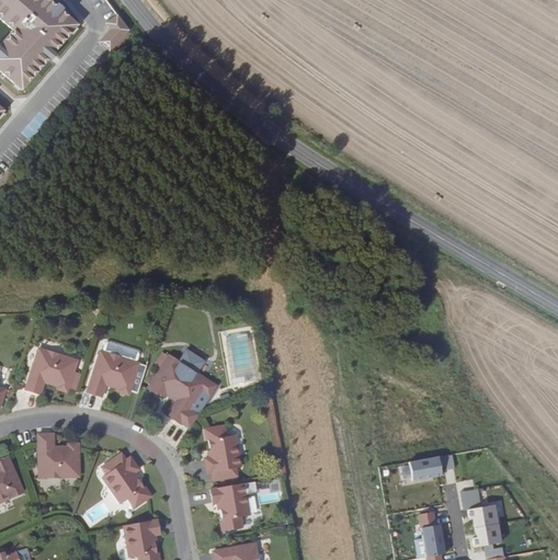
[(225,331),(236,383),(259,378),(249,327),(225,331)]
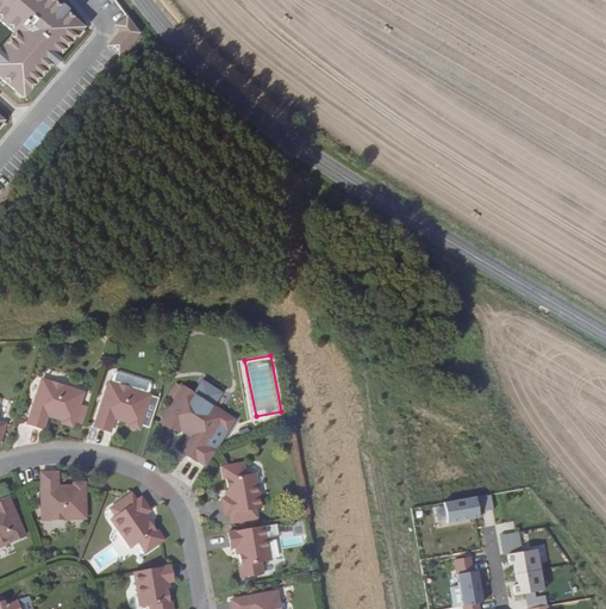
[(112,379),(143,387),(147,374),(138,372),(137,374),(114,368),(112,379)]
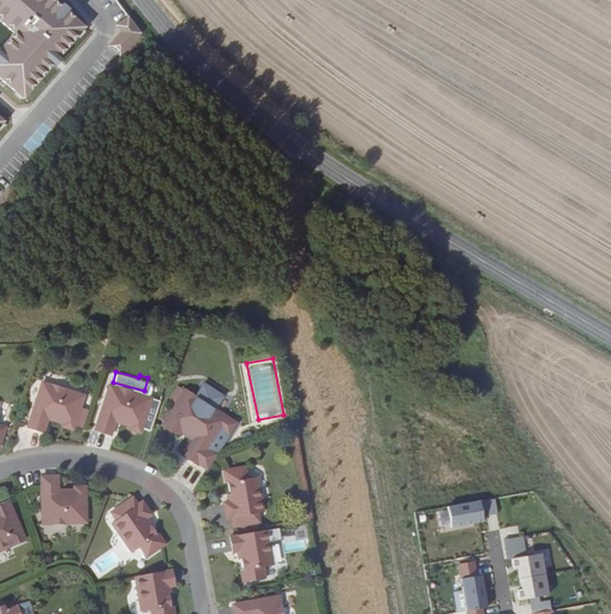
[(41,382),(27,427),(42,431),(47,415),(54,417),(53,419),(63,423),(63,427),(72,429),(84,395),(41,382)]
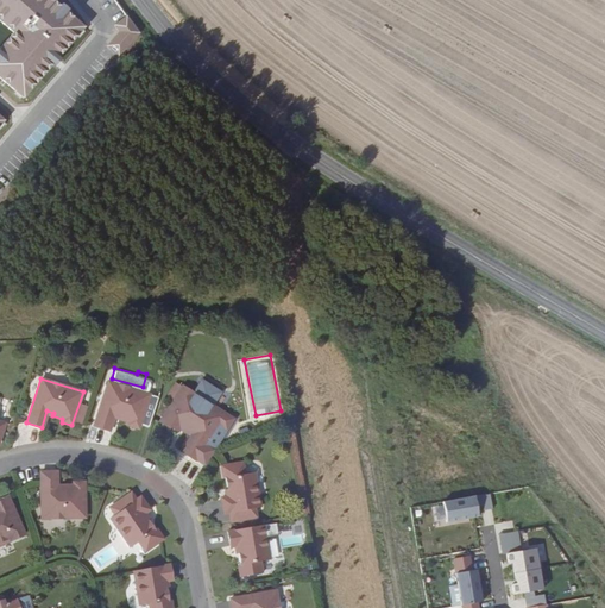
[(107,380),(94,425),(109,430),(114,413),(120,414),(119,418),(130,420),(128,424),(139,427),(150,393),(107,380)]
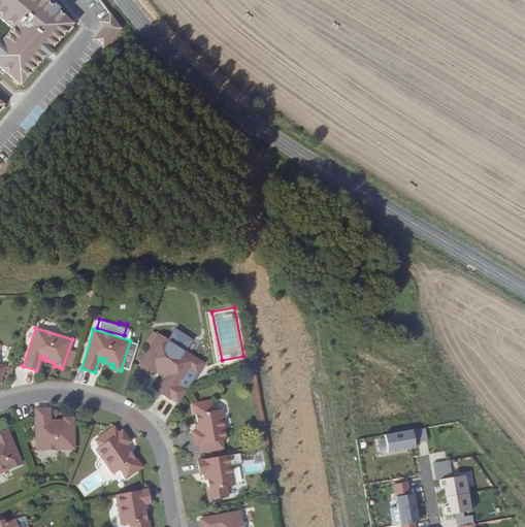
[(168,398),(176,402),(184,390),(176,386),(187,368),(195,372),(200,362),(182,350),(179,353),(165,343),(166,341),(156,334),(136,366),(145,370),(145,369),(153,373),(156,368),(159,370),(157,373),(164,377),(156,391),(169,398),(168,398)]
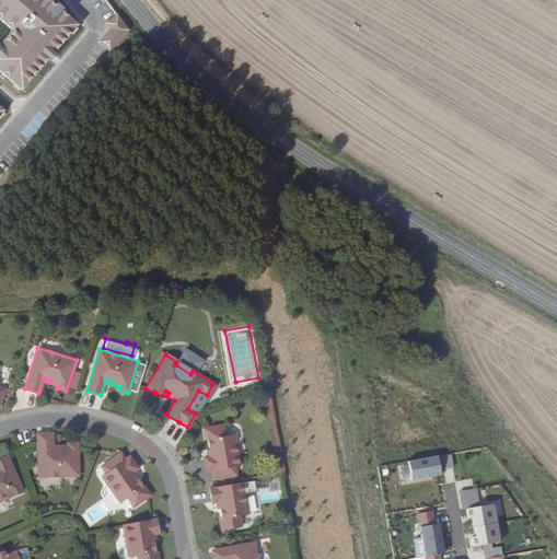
[(193,371),(176,362),(175,364),(190,374),(193,371)]
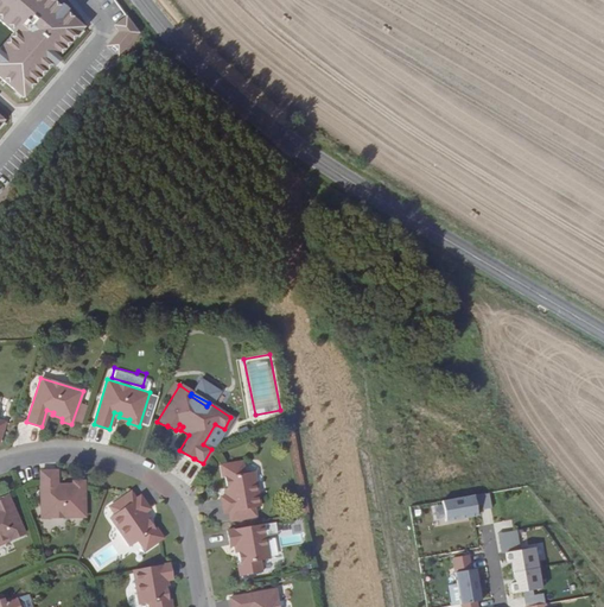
[(253,506),(259,505),(253,470),(243,472),(241,460),(222,463),(226,486),(224,487),(226,494),(224,494),(220,495),(222,511),(227,510),(246,507),(247,516),(254,514),(253,506)]
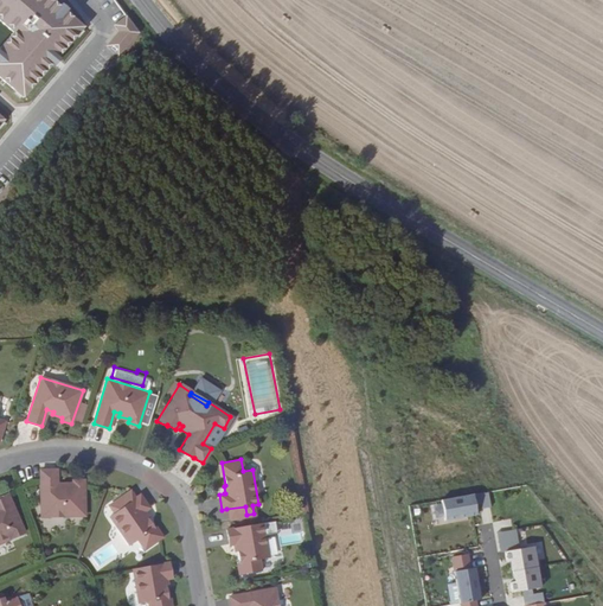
[(56,469),(39,469),(40,515),(83,515),(83,479),(72,479),(72,483),(62,483),(62,485),(56,485),(56,469)]
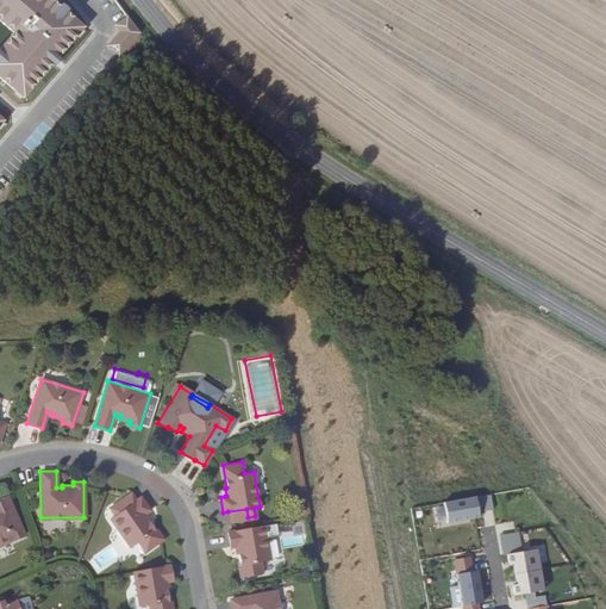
[(142,497),(138,489),(122,499),(126,507),(142,497)]
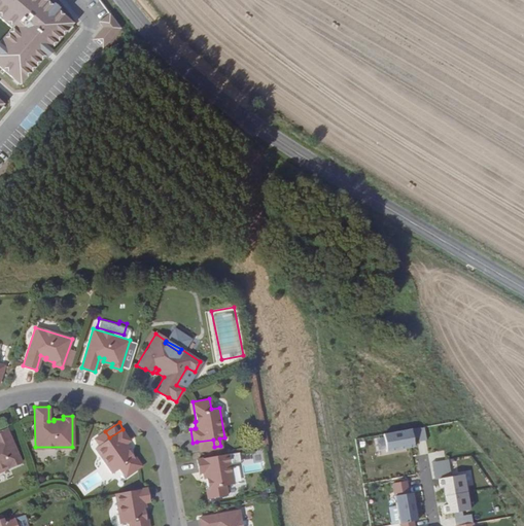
[(427,426),(419,426),(419,453),(428,453),(427,426)]
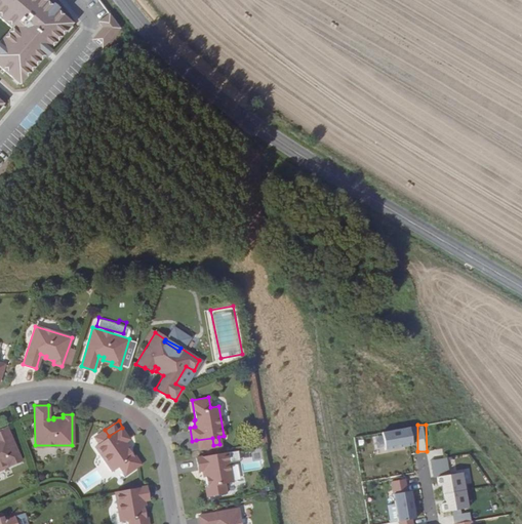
[(0,465),(8,461),(9,464),(21,458),(6,426),(0,428),(0,465)]
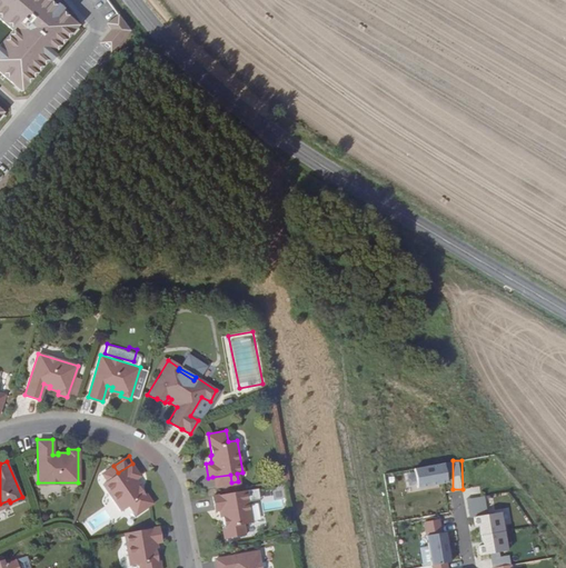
[(112,476),(108,479),(125,507),(132,502),(139,511),(154,502),(148,492),(142,484),(144,482),(140,477),(141,476),(145,474),(137,461),(132,464),(118,472),(113,466),(108,469),(112,476)]
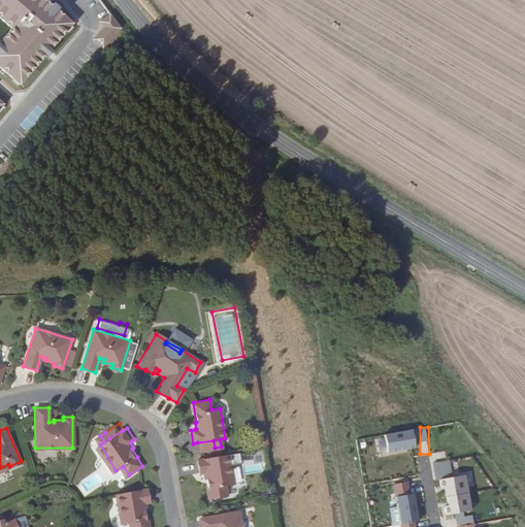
[(384,436),(387,452),(416,447),(413,431),(384,436)]
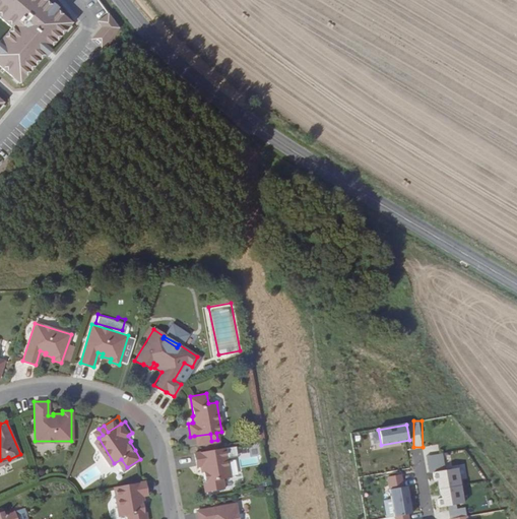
[(194,436),(196,444),(211,441),(210,434),(194,436)]
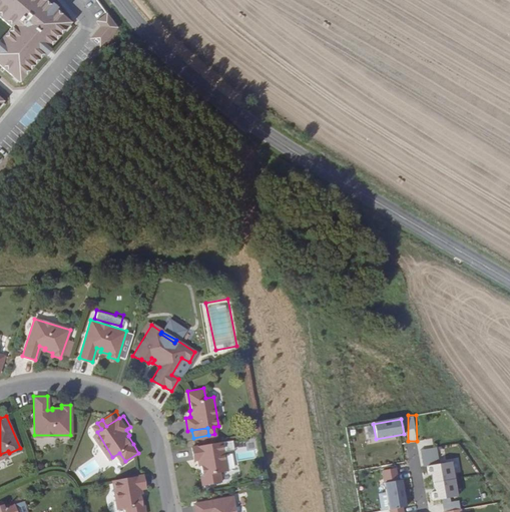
[(210,443),(190,446),(192,459),(197,458),(197,459),(198,465),(199,465),(201,475),(203,485),(219,482),(217,472),(226,470),(221,441),(216,442),(210,443)]
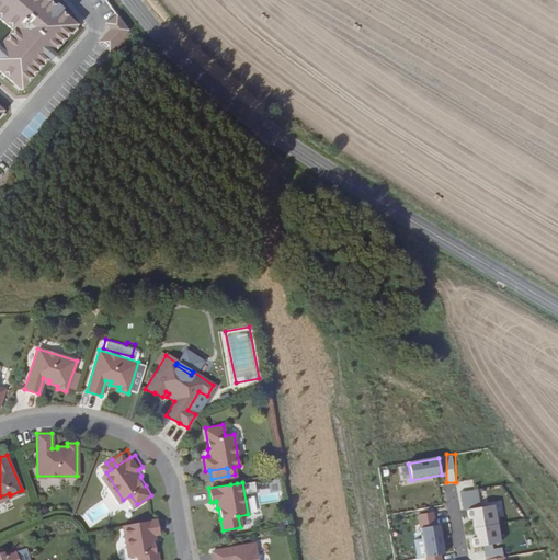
[(149,484),(146,486),(151,495),(155,493),(149,484)]
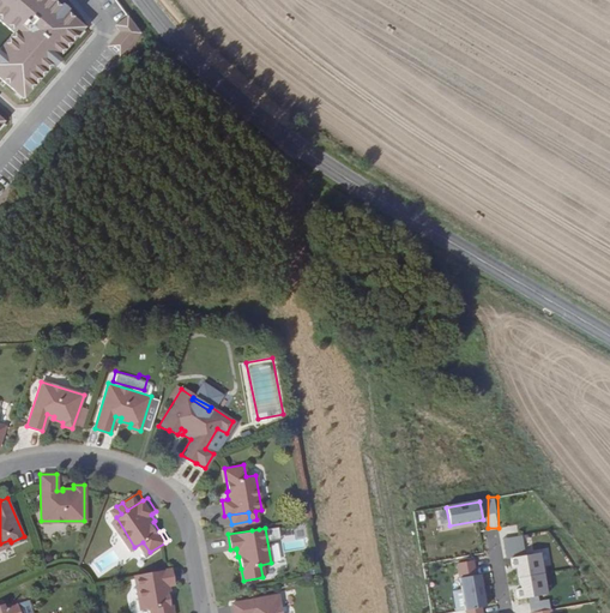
[(116,548),(94,562),(102,575),(124,560),(116,548)]
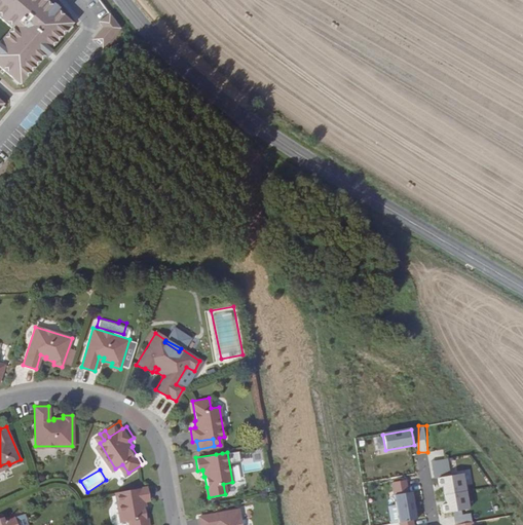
[(442,476),(445,493),(469,490),(465,473),(442,476)]
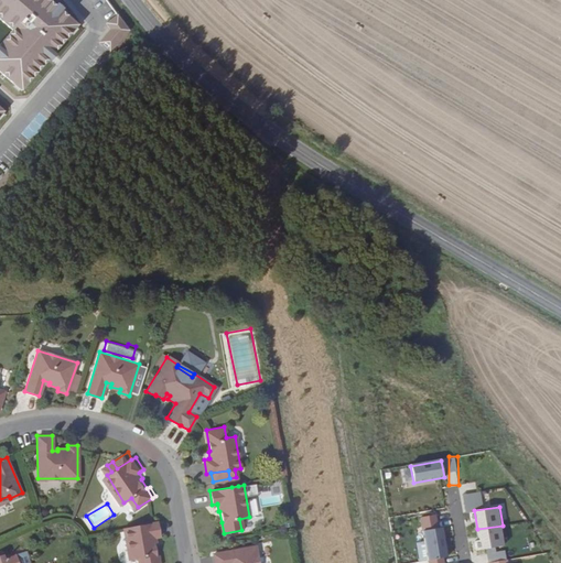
[(439,515),(423,517),(431,562),(446,562),(446,556),(450,556),(444,527),(441,528),(439,515)]
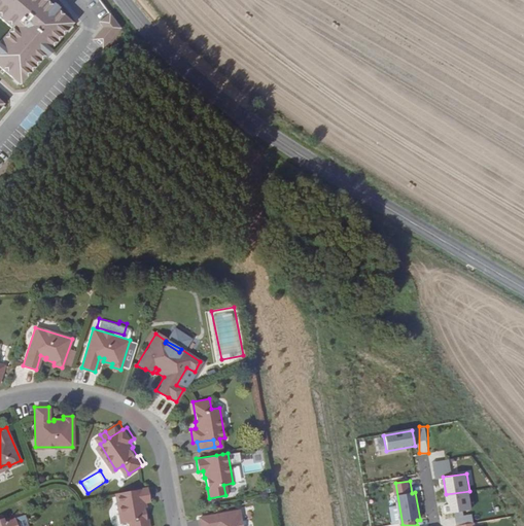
[(119,491),(115,492),(120,522),(129,521),(129,525),(146,525),(145,518),(143,509),(144,507),(143,501),(148,500),(146,487),(126,490),(119,491)]
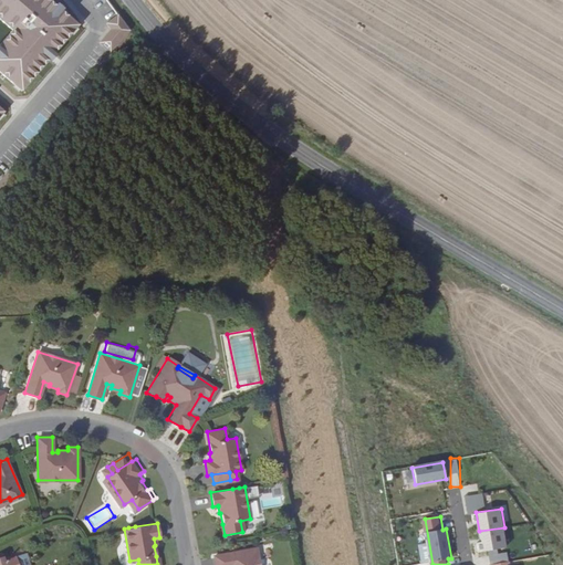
[(507,545),(504,527),(479,531),(482,548),(507,545)]
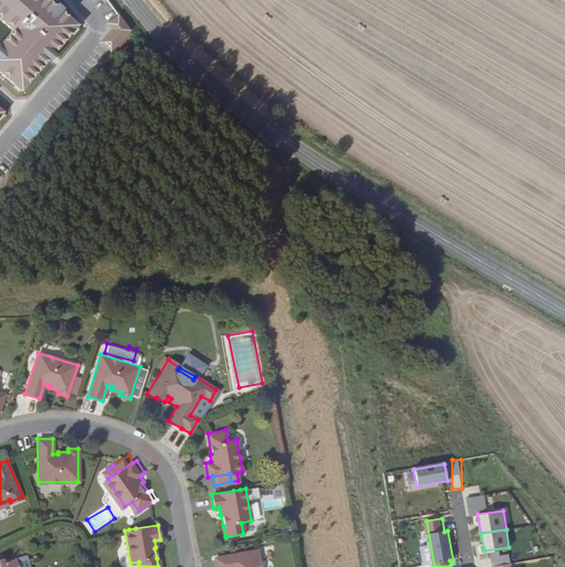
[(259,566),(256,549),(213,556),(214,566),(259,566)]
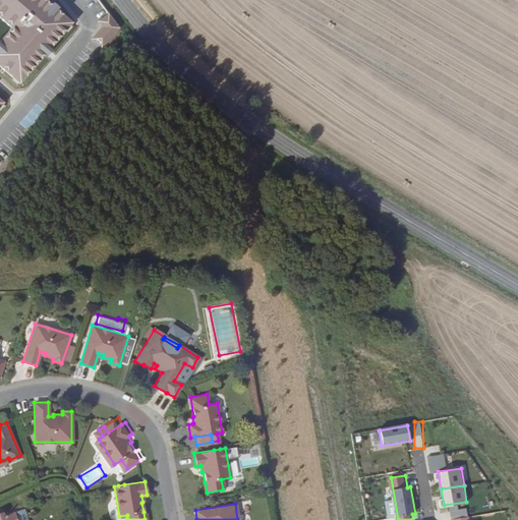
[(29,519),(27,508),(17,509),(18,519),(29,519)]
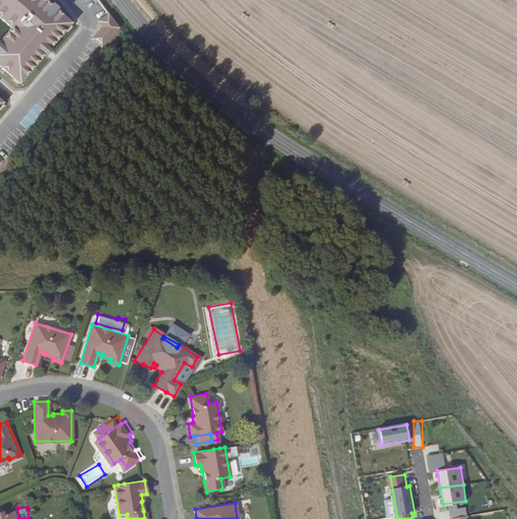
[(0,518),(17,518),(14,510),(4,513),(0,511),(0,518)]
